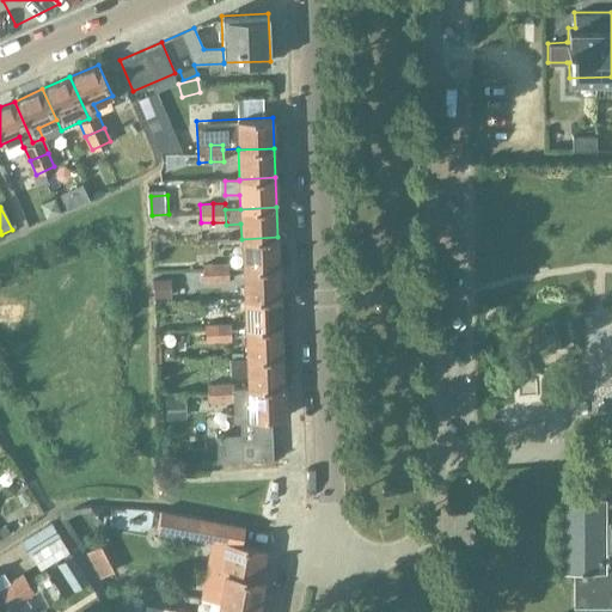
[(243,269),(279,267),(277,237),(242,239),(243,269)]
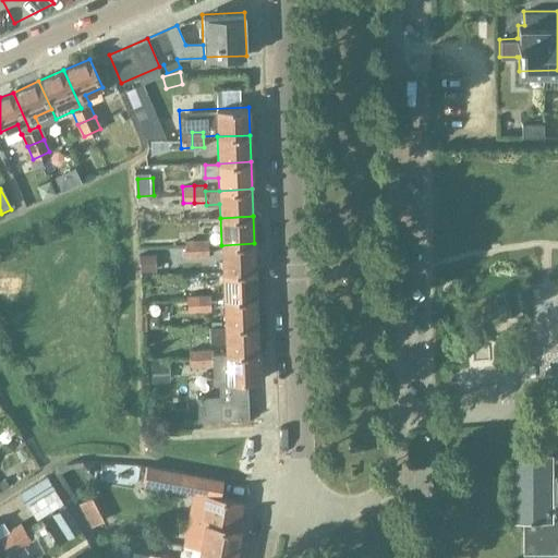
[(185,257),(196,256),(196,240),(184,241),(185,257)]
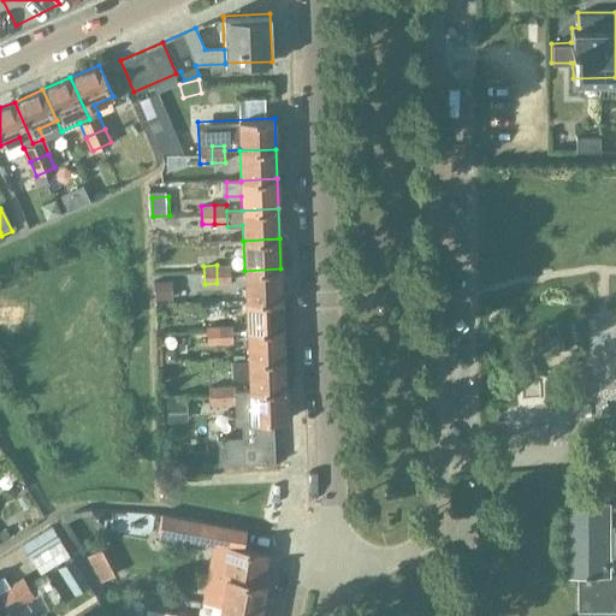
[(217,283),(229,283),(229,265),(217,265),(217,283)]
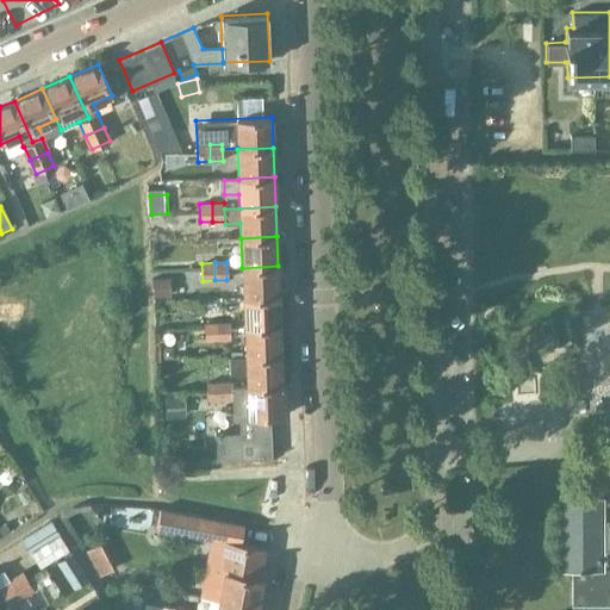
[(243,298),(279,296),(278,266),(242,268),(243,298)]
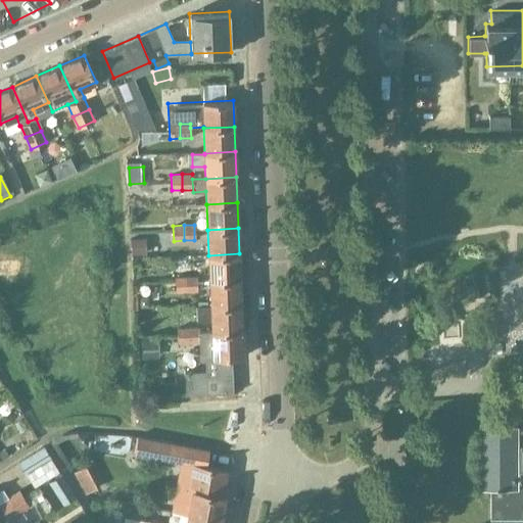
[(144,234),(145,252),(170,252),(169,233),(144,234)]
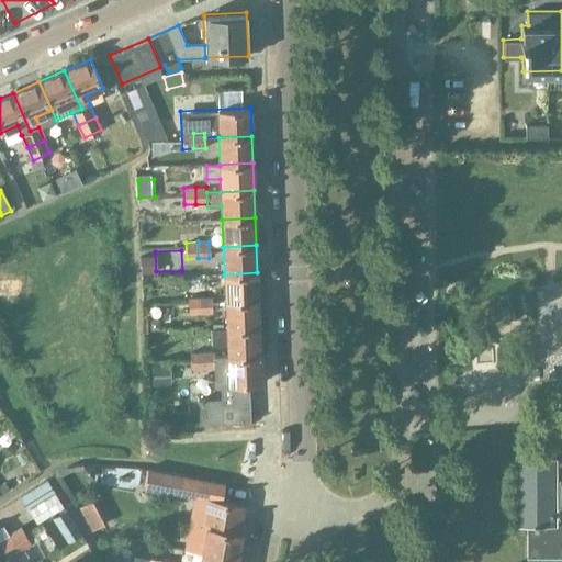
[(225,302),(258,300),(257,272),(224,274),(225,302)]
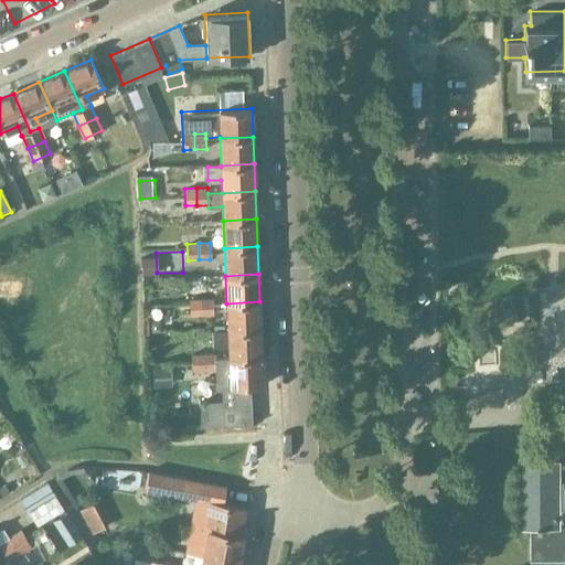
[(201,316),(213,315),(213,298),(201,299),(201,316)]
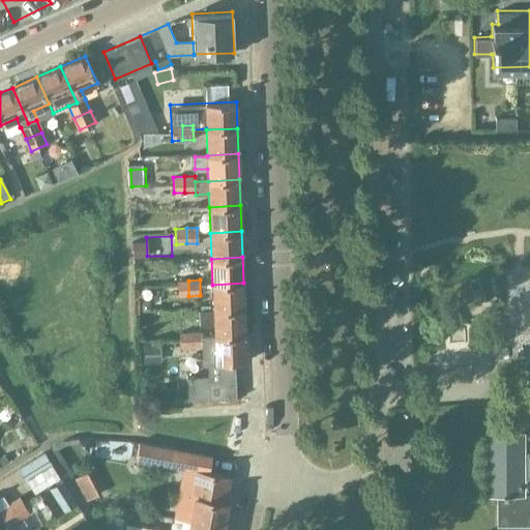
[(177,296),(188,296),(188,281),(177,281),(177,296)]
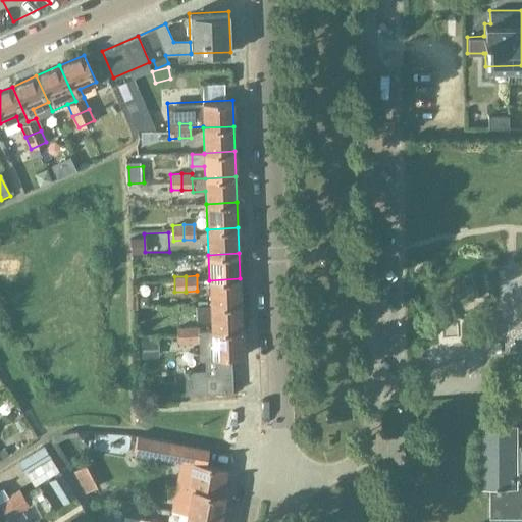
[(210,305),(241,304),(240,278),(209,280),(210,305)]
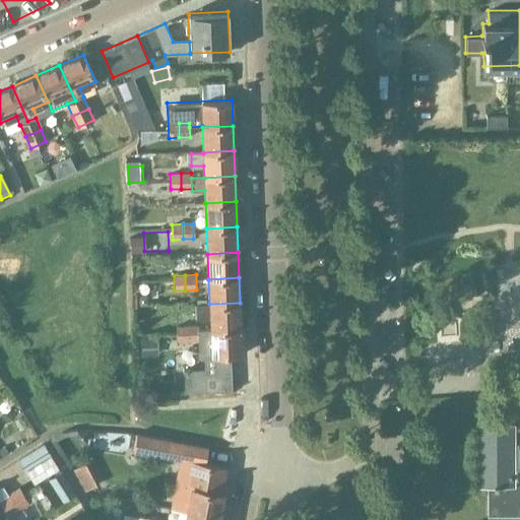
[(210,329),(241,328),(240,303),(209,304),(209,305),(195,306),(196,319),(210,318),(210,329)]
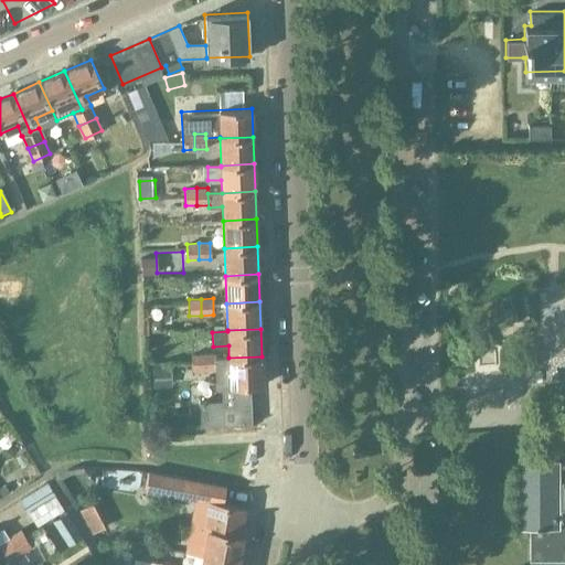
[(262,356),(228,358),(215,359),(215,353),(203,354),(204,370),(215,369),(216,387),(222,387),(251,385),(263,385),(262,356)]
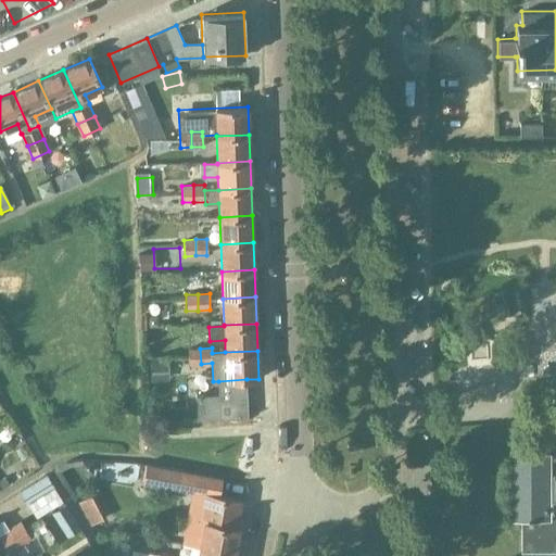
[(189,364),(201,364),(200,349),(189,349),(189,364)]
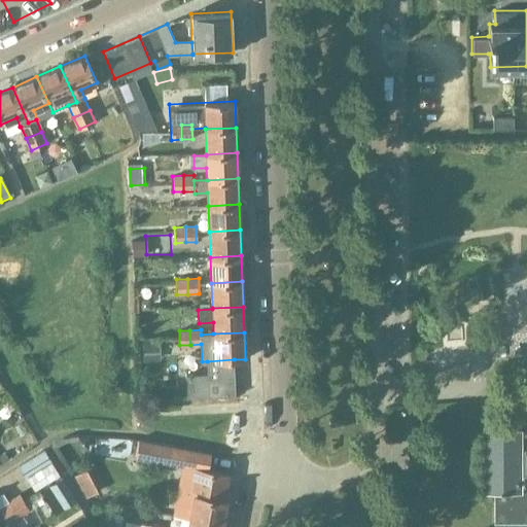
[(187,397),(238,395),(240,395),(240,394),(235,394),(234,359),(207,361),(207,374),(186,375),(187,397)]
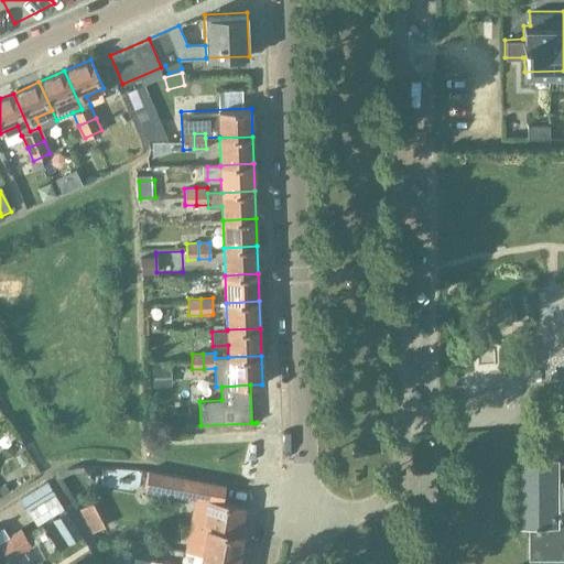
[(555,461),(518,461),(518,500),(518,525),(529,524),(529,557),(555,557),(555,560),(560,560),(563,559),(563,461),(555,462),(555,461)]
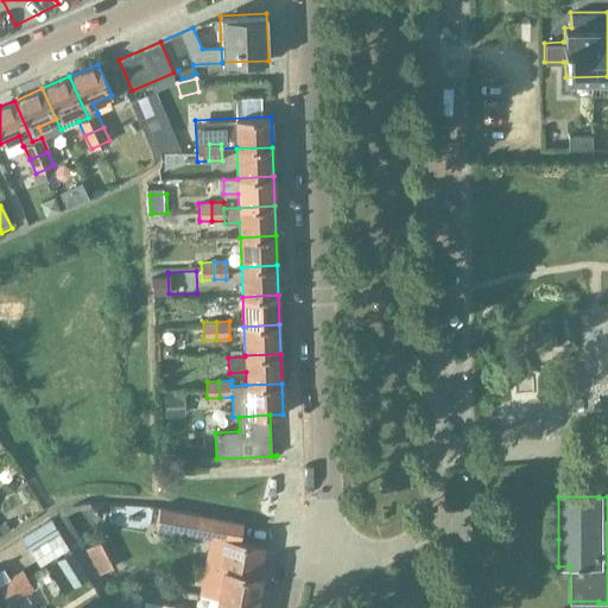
[(156,526),(196,534),(198,515),(159,507),(156,526)]
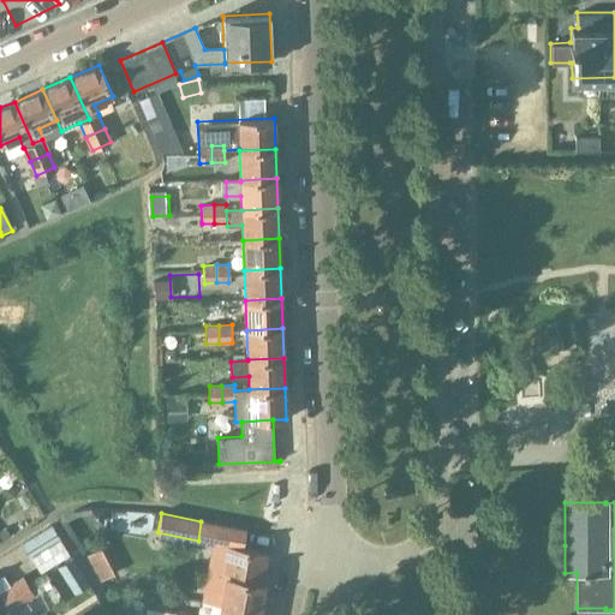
[(52,525),(23,543),(31,557),(60,539),(52,525)]
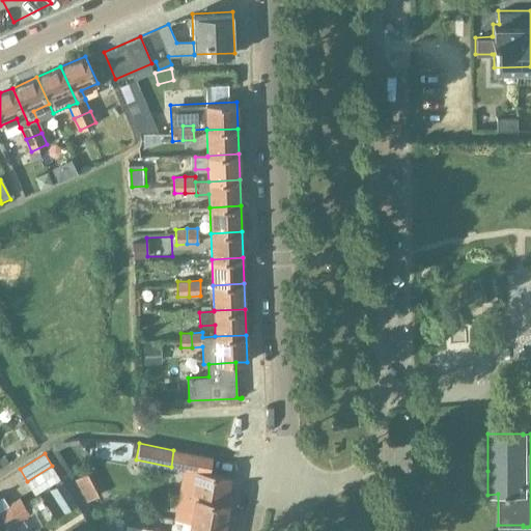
[(230,477),(197,471),(187,469),(177,520),(191,522),(191,523),(224,528),(228,503),(225,502),(230,477)]
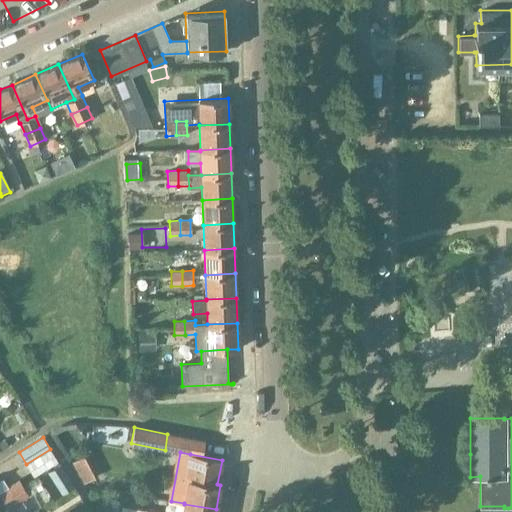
[(83,455),(72,460),(84,484),(95,479),(83,455)]
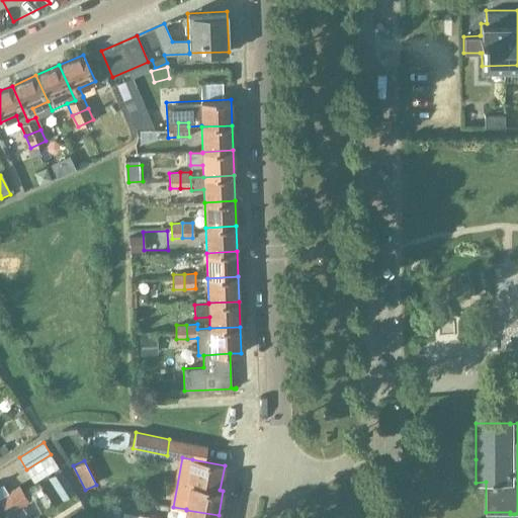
[(48,478),(62,501),(73,494),(59,470),(48,478)]
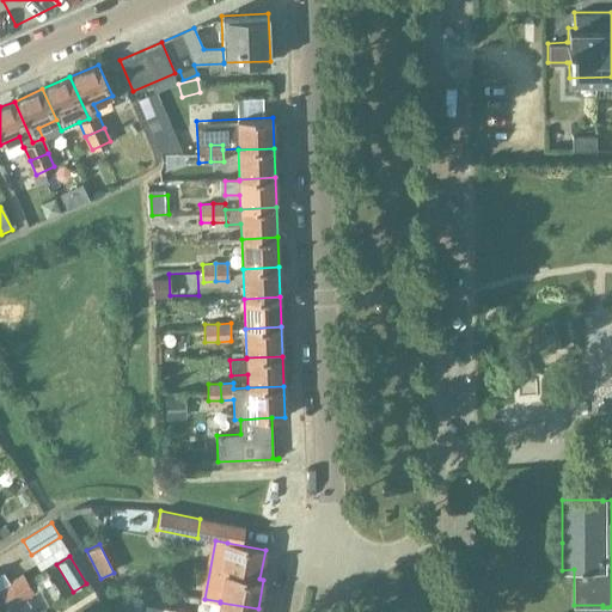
[(11,582),(22,599),(34,591),(23,574),(11,582)]
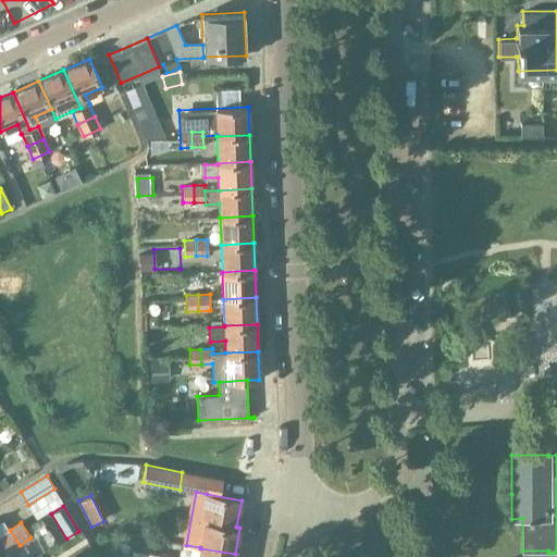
[(20,545),(10,530),(0,535),(0,546),(3,545),(8,552),(20,545)]
